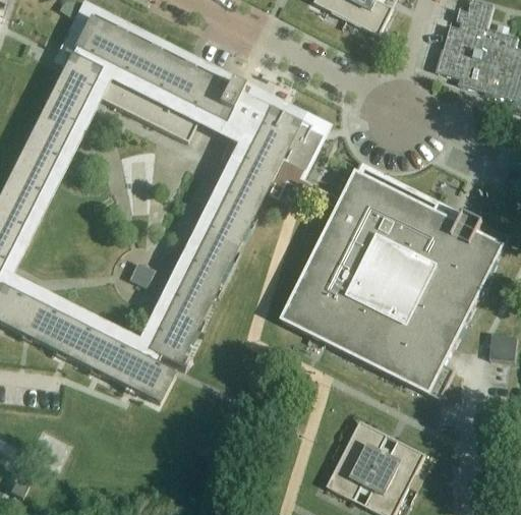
[(314,0),(313,2),(379,36),(393,8),(378,0),(314,0)]
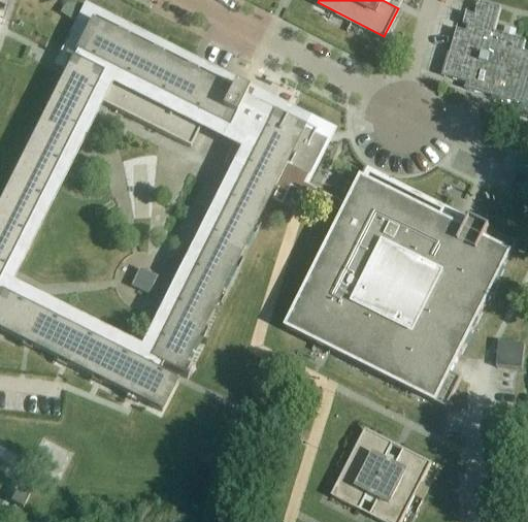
[(504,23),(502,31),(494,29),(501,5),(482,0),(477,0),(473,11),(466,9),(462,22),(467,23),(465,28),(456,26),(442,72),(467,78),(465,86),(522,101),(519,110),(527,113),(527,50),(523,49),(526,38),(514,35),(517,26),(504,23)]
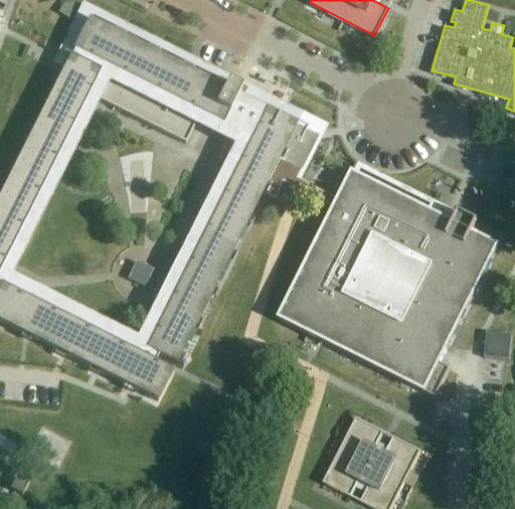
[(80,14),(61,52),(68,55),(0,191),(0,266),(89,92),(181,138),(185,140),(197,117),(228,133),(217,156),(220,158),(235,166),(144,347),(175,362),(181,365),(183,363),(176,359),(266,181),(266,180),(273,184),(277,175),(335,204),(279,316),(435,394),(450,365),(439,360),(502,233),(477,220),(477,219),(458,210),(453,220),(353,171),(359,160),(357,159),(338,197),(296,175),(321,126),(226,78),(223,86),(80,14)]
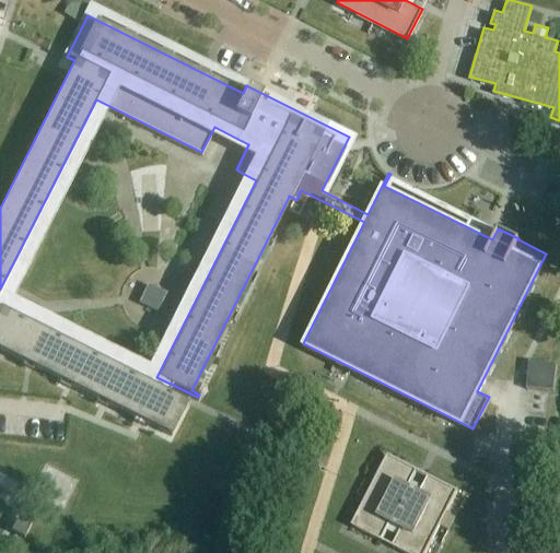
[(0,305),(0,345),(171,432),(187,399),(0,305)]
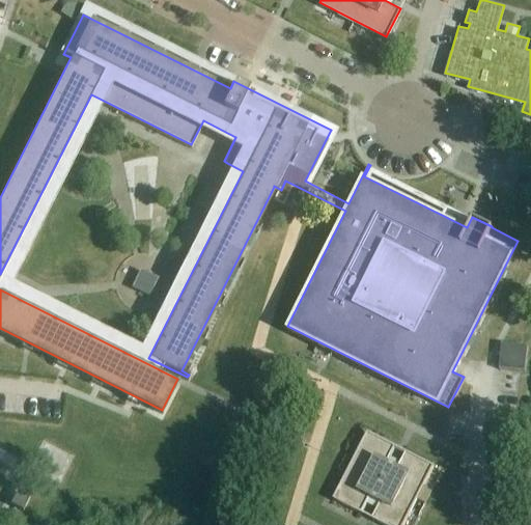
[(395,444),(366,429),(332,496),(361,510),(368,497),(379,501),(371,516),(389,524),(401,524),(434,463),(406,448),(396,466),(387,461),(395,444)]
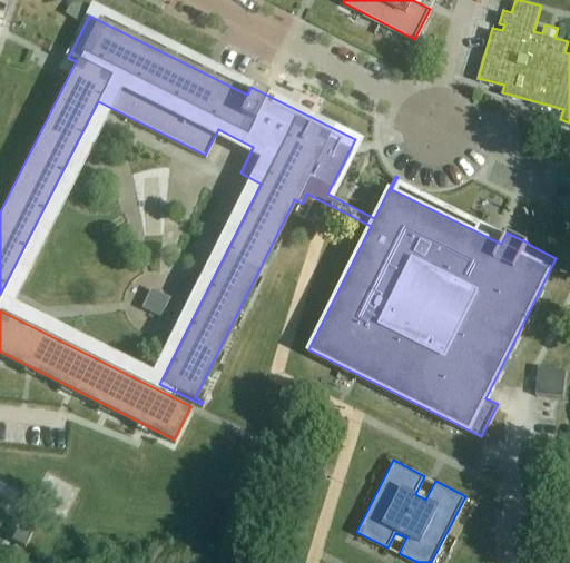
[(23,544),(31,530),(17,523),(10,537),(23,544)]
